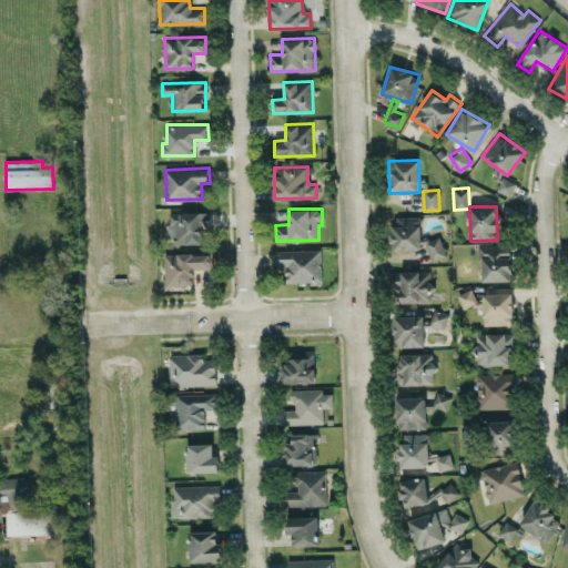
[(211,226),(211,211),(168,212),(169,243),(203,242),(203,226),(211,226)]
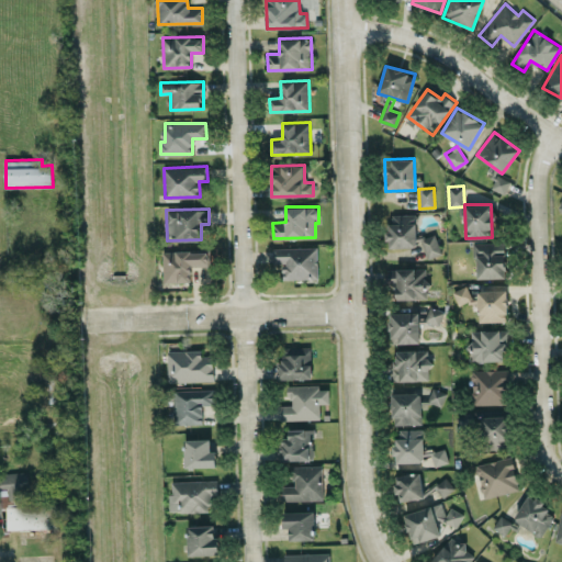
[(438,256),(438,236),(417,236),(416,214),(389,214),(389,247),(424,246),(424,256),(438,256)]
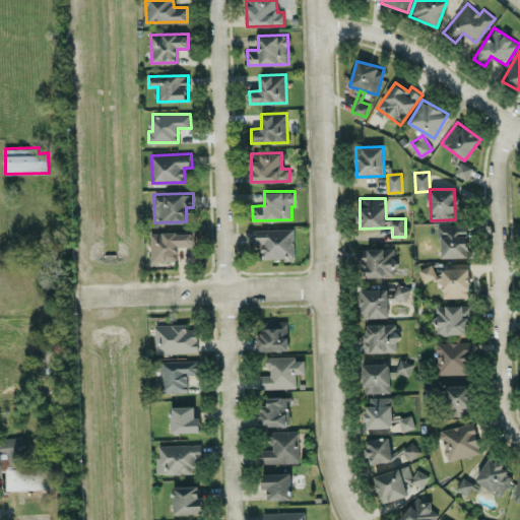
[(440,257),(468,256),(467,223),(439,224),(440,257)]
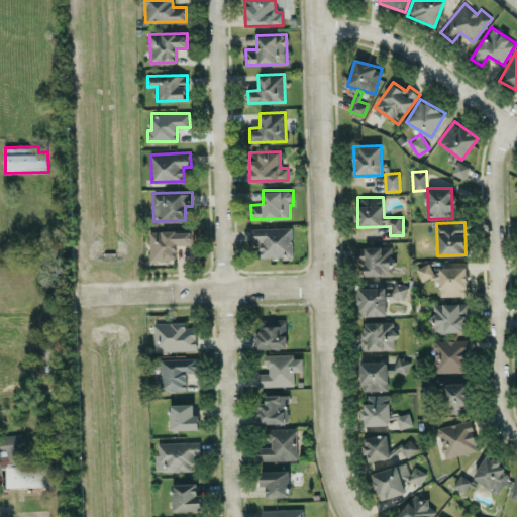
[(260,256),(293,255),(292,227),(250,228),(251,242),(260,241),(260,256)]
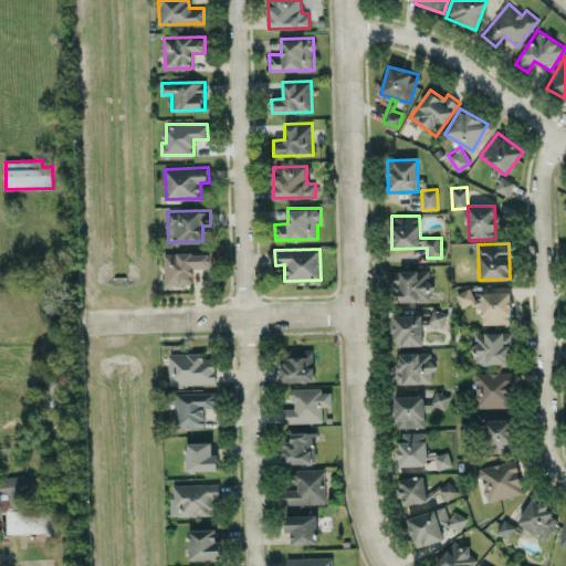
[(165,284),(194,283),(192,268),(211,266),(211,251),(165,252),(165,284)]
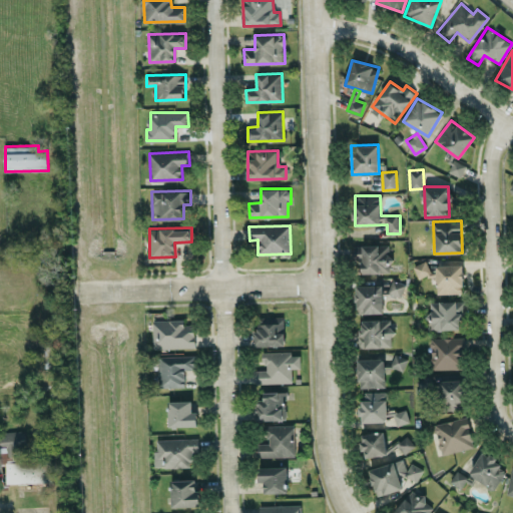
[(390,244),(354,245),(355,257),(361,257),(362,273),(391,272),(390,244)]
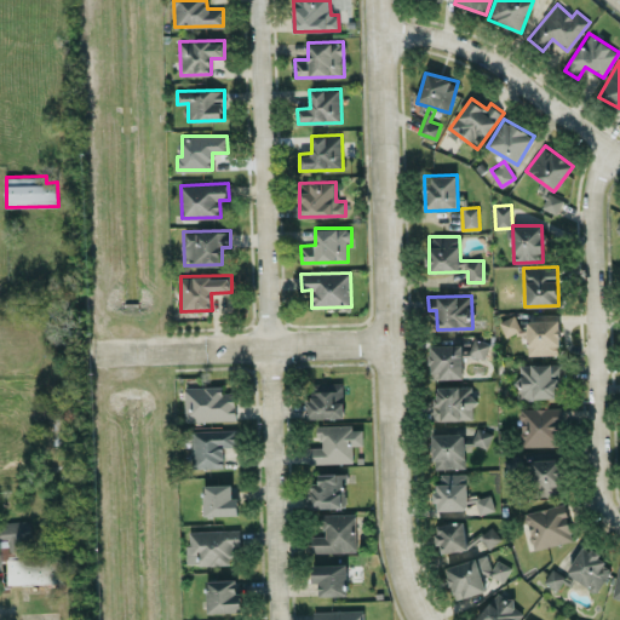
[(524,322),(520,325),(515,315),(499,321),(506,337),(527,328),(524,322)]
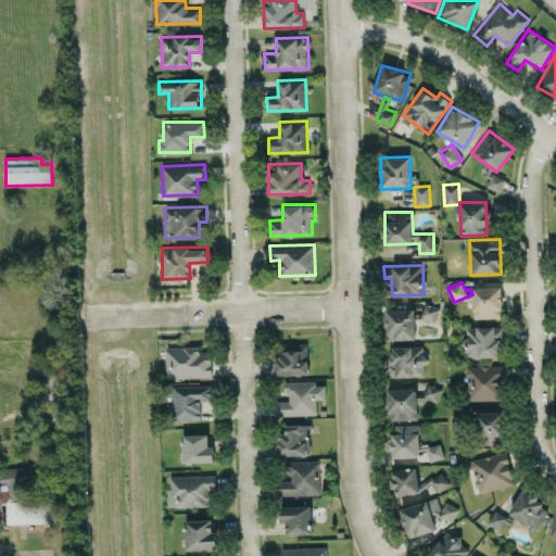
[(474,318),(502,317),(501,286),(472,287),(474,318)]
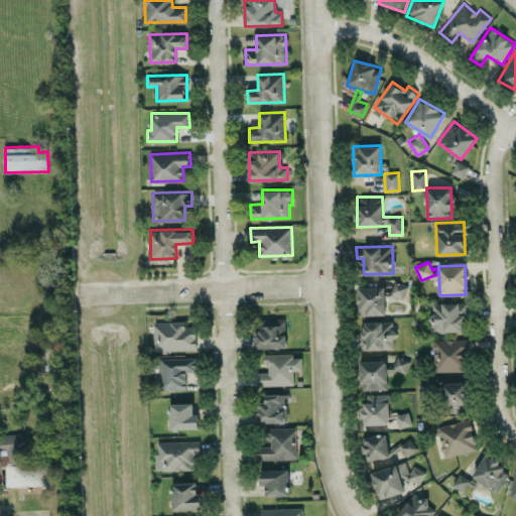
[(385,314),(385,298),(406,298),(406,284),(397,284),(397,278),(374,279),(374,286),(358,286),(358,314),(385,314)]
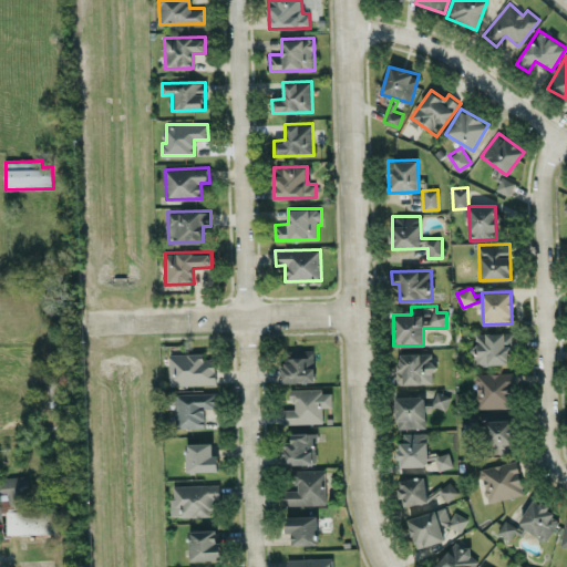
[(512,363),(512,332),(474,333),(475,364),(512,363)]
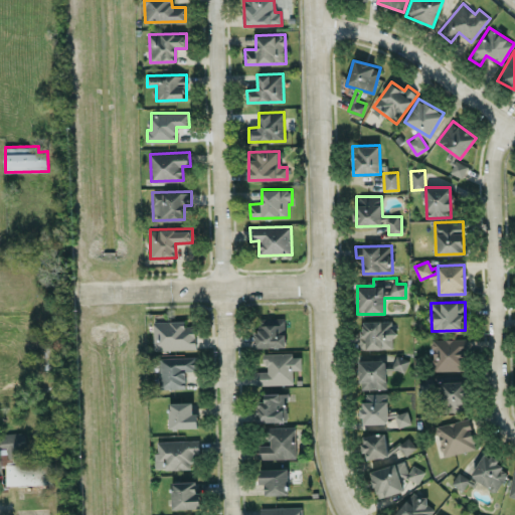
[(255,318),(256,347),(286,346),(285,318),(255,318)]
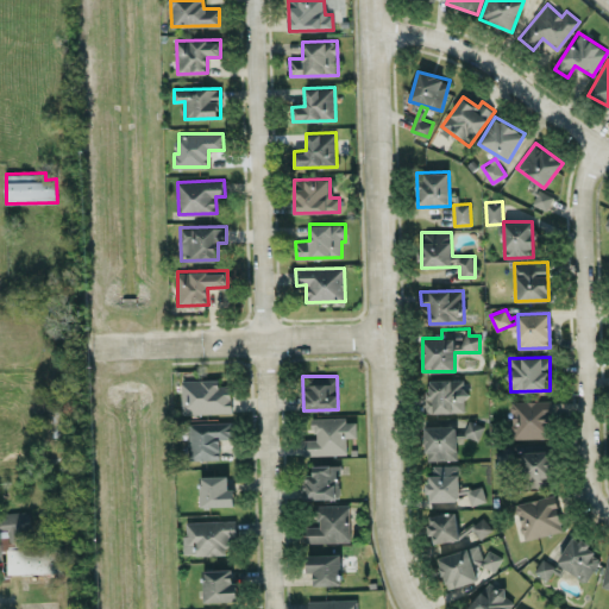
[(218,378),(182,380),(183,414),(232,412),(231,384),(218,385),(218,378)]
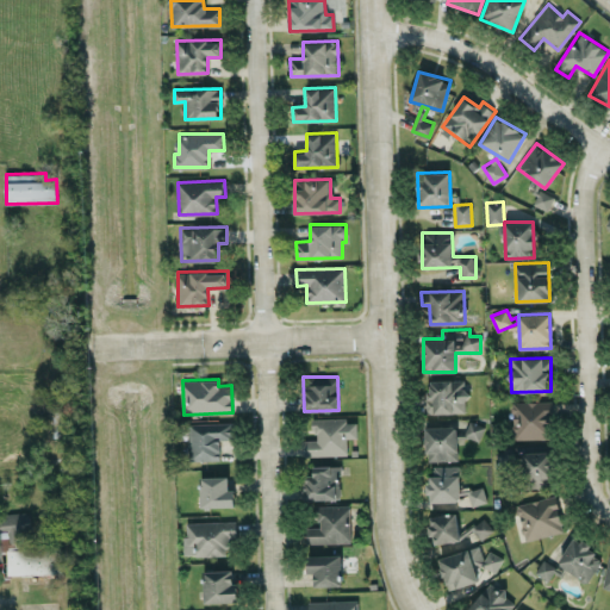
[(466,379),(425,380),(427,414),(466,412),(466,379)]
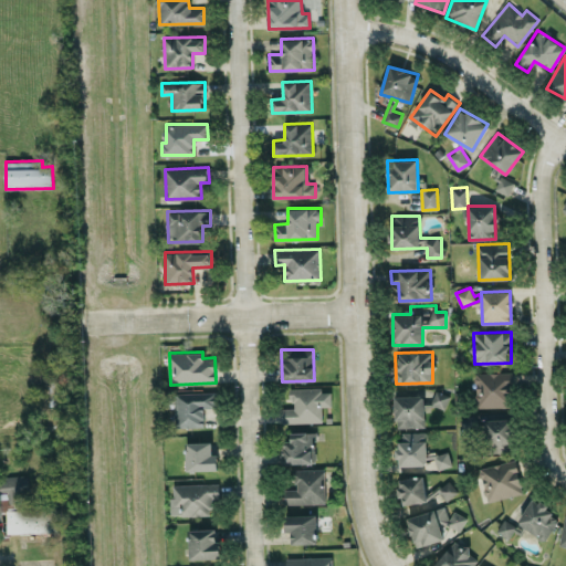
[(475,407),(513,406),(512,371),(474,373),(475,407)]
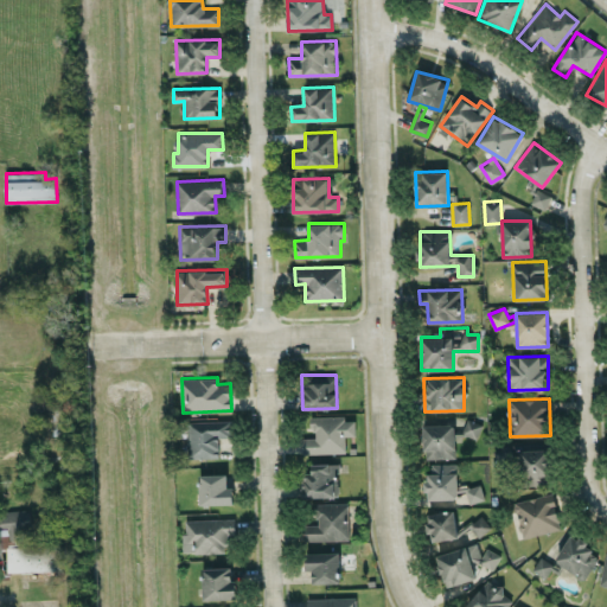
[(302,454),(346,452),(345,435),(356,435),(355,420),(345,420),(345,415),(312,416),(312,438),(302,438),(302,454)]
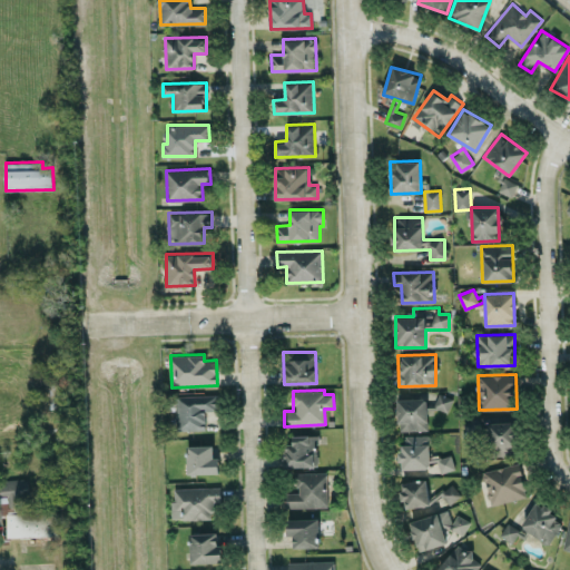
[(399,431),(428,430),(426,397),(397,399),(399,431)]
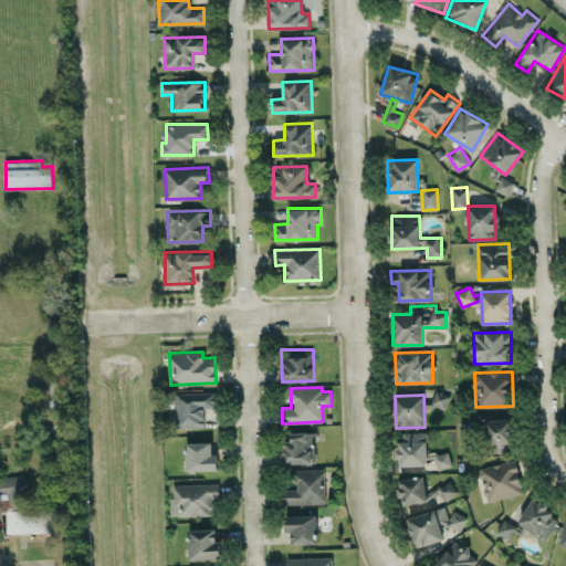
[(512,452),(513,419),(484,418),(483,452),(512,452)]
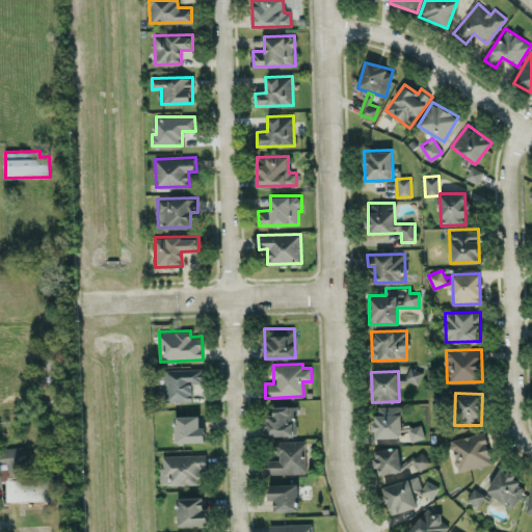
[(266,435),(297,434),(296,405),(273,406),(273,415),(265,415),(266,435)]
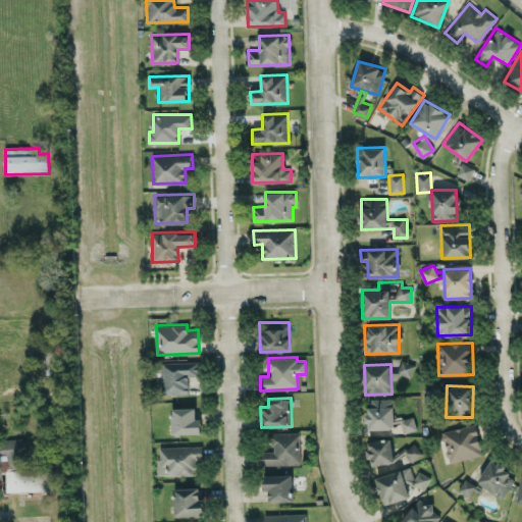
[(367,399),(368,430),(415,429),(414,414),(395,415),(394,398),(367,399)]
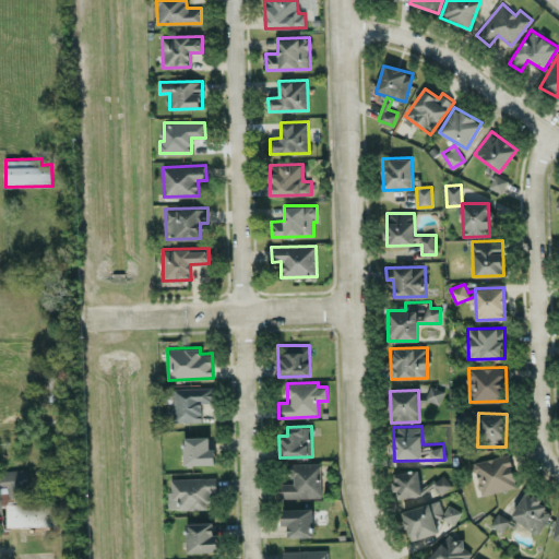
[(183,437),(185,465),(215,464),(215,448),(209,448),(209,436),(183,437)]
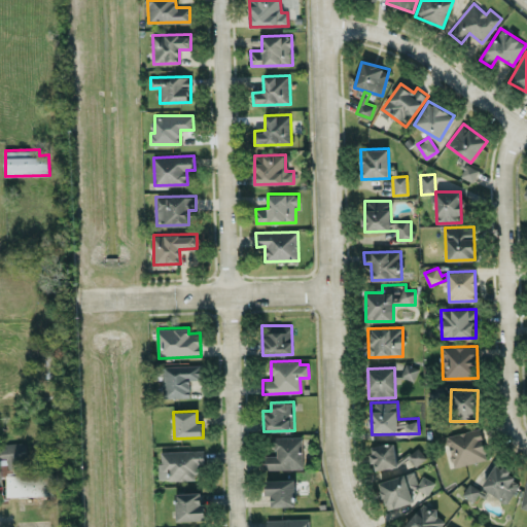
[(453,466),(487,459),(480,427),(446,435),(453,466)]
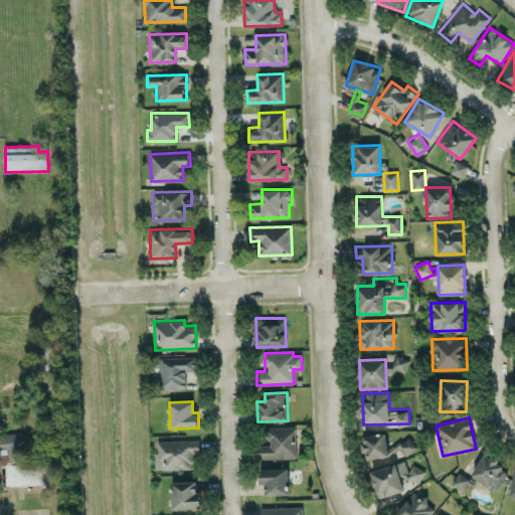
[(260,459),(296,458),(296,426),(268,426),(269,445),(259,445),(260,459)]
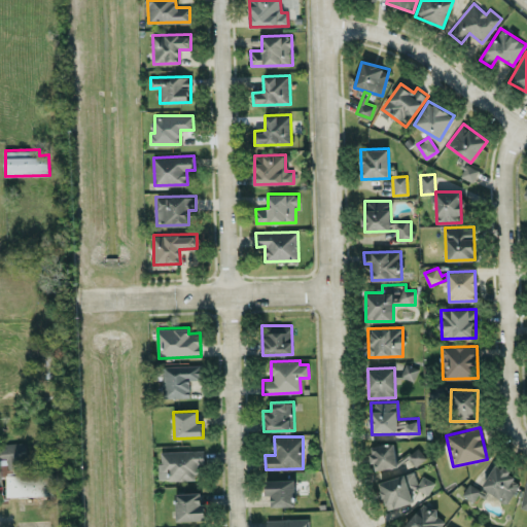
[(16,468),(16,458),(28,457),(27,442),(5,443),(6,469),(16,468)]
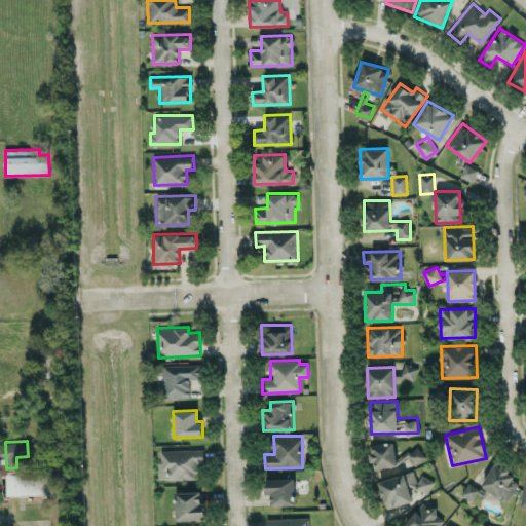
[(373,468),(397,465),(395,442),(370,444),(373,468)]
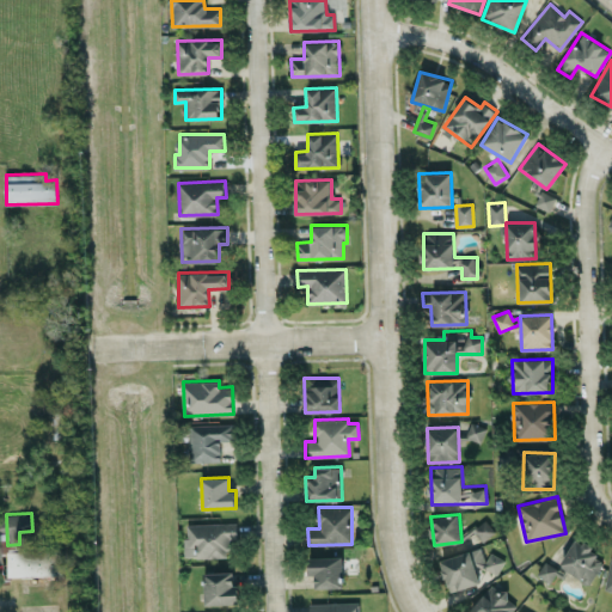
[(483,540),(495,531),(485,519),(473,528),(483,540)]
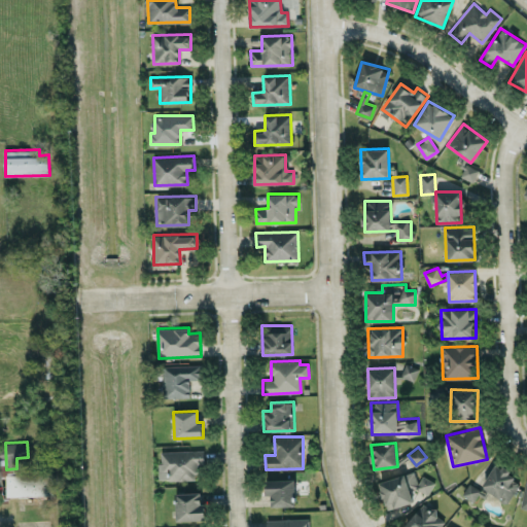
[(160,451),(160,480),(198,479),(197,464),(205,463),(204,450),(160,451)]
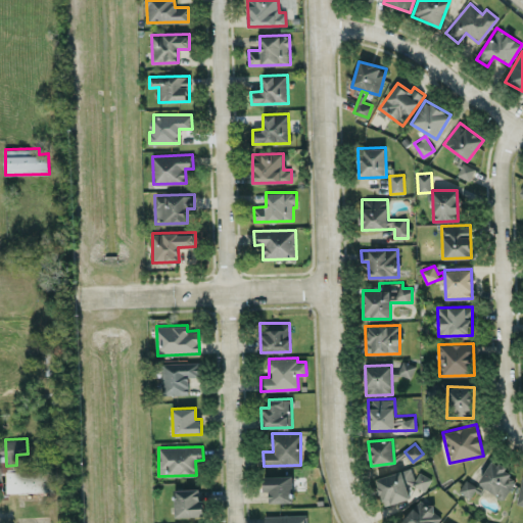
[(476,484),(466,478),(459,490),(471,497),(475,489),(483,494),(486,490),(504,500),(517,476),(490,461),(476,484)]
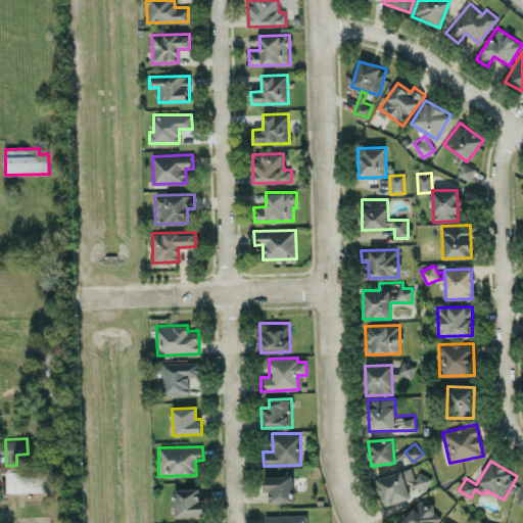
[(375,478),(383,505),(431,490),(426,472),(413,476),(411,468),(375,478)]
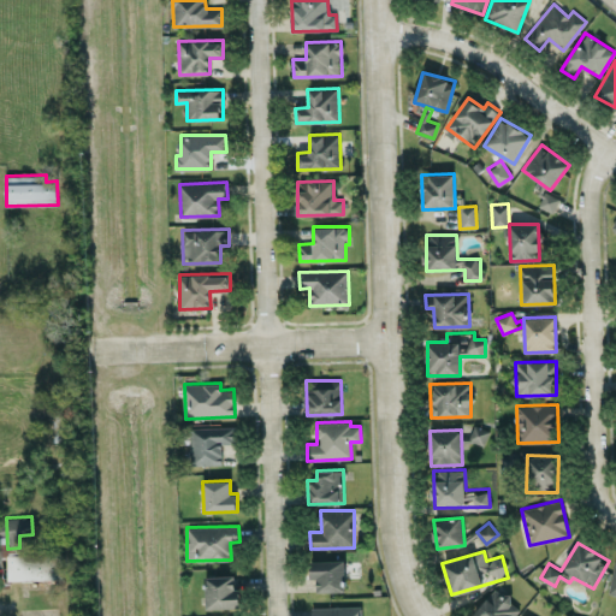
[(64,554),(7,555),(7,580),(65,579),(64,554)]
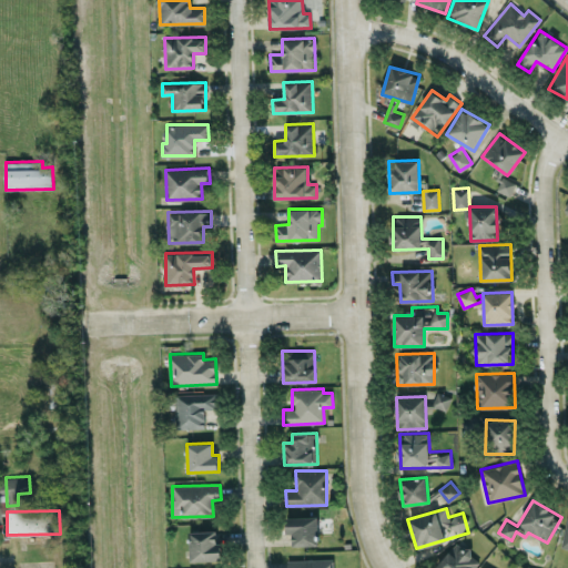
[(293,546),(318,545),(317,516),(286,517),(287,534),(292,534),(293,546)]
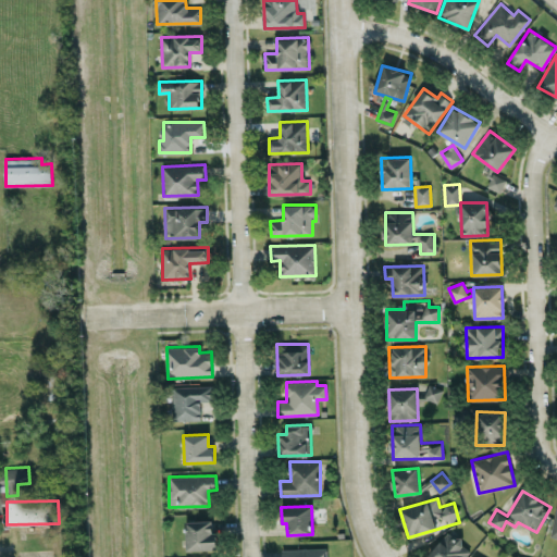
[(187,551),(218,548),(217,531),(212,531),(212,520),(186,521),(187,551)]
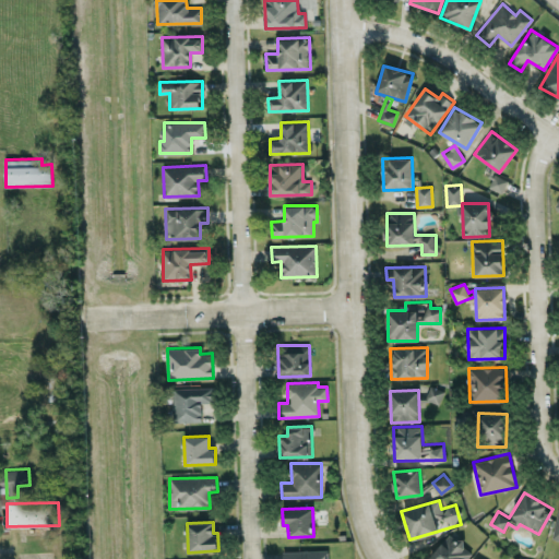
[(466,558),(473,552),(450,533),(429,557),(430,558),(466,558)]
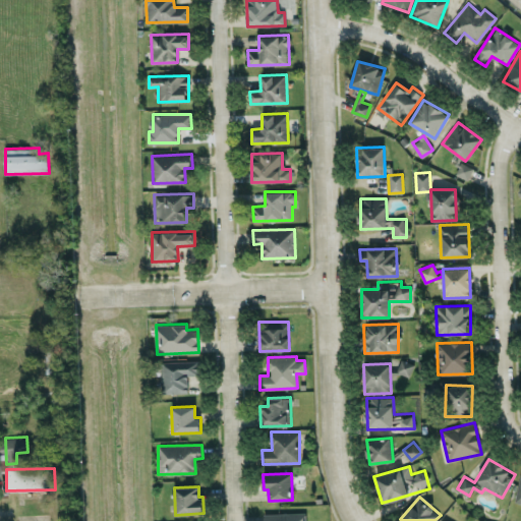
[(305,520),(305,512),(264,513),(264,520),(305,520)]
